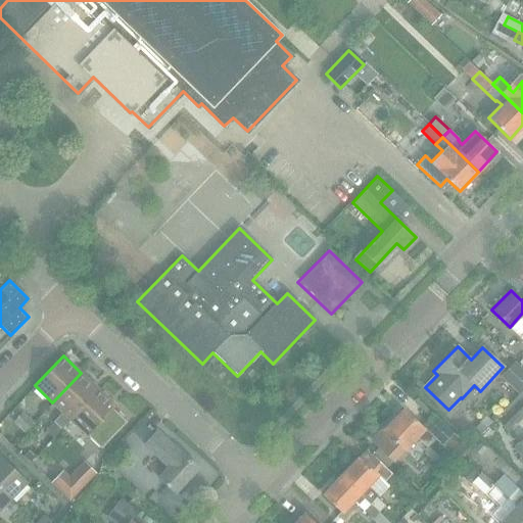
[(519,393),(522,388),(522,369),(515,362),(501,377),(519,393)]
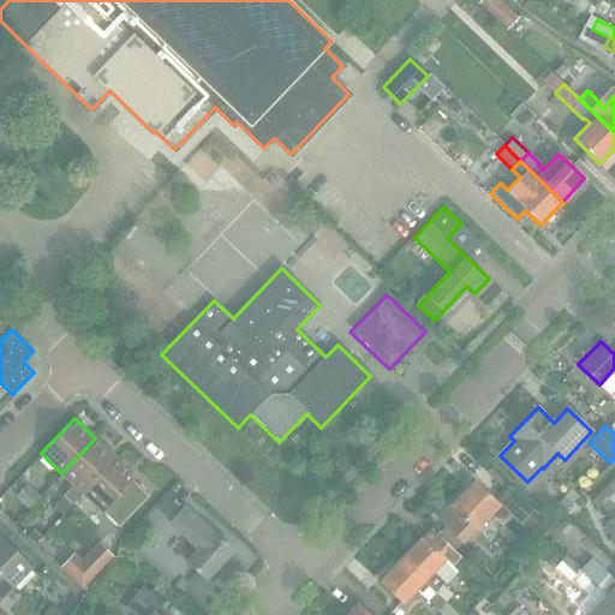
[(71,503),(82,493),(115,458),(95,439),(61,473),(73,484),(63,495),(53,506),(63,514),(71,503)]
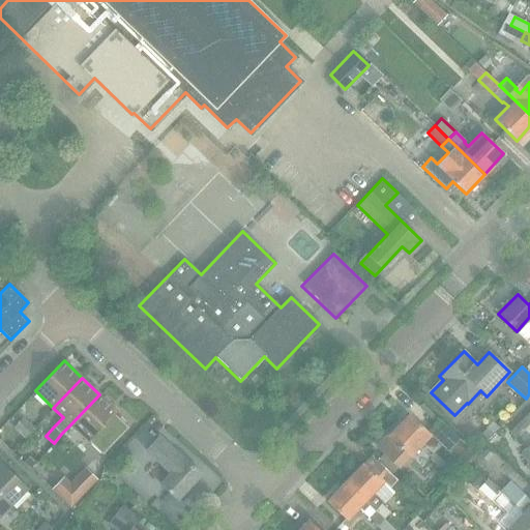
[(99,394),(70,424),(89,442),(89,441),(102,454),(128,427),(115,414),(117,411),(99,394)]
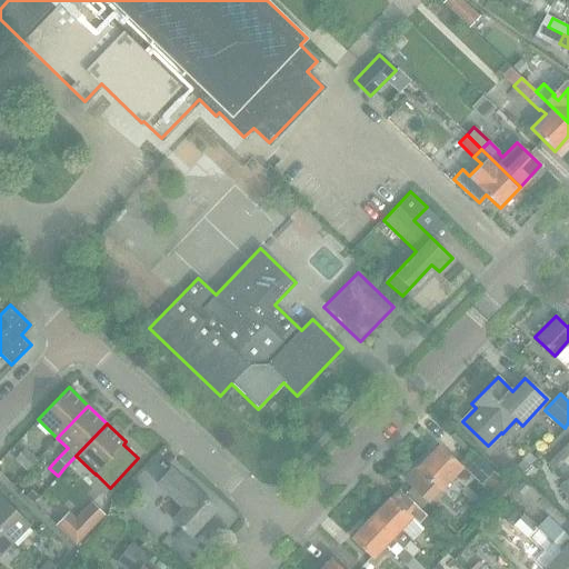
[(551,468),(568,450),(568,440),(547,463),(551,468)]
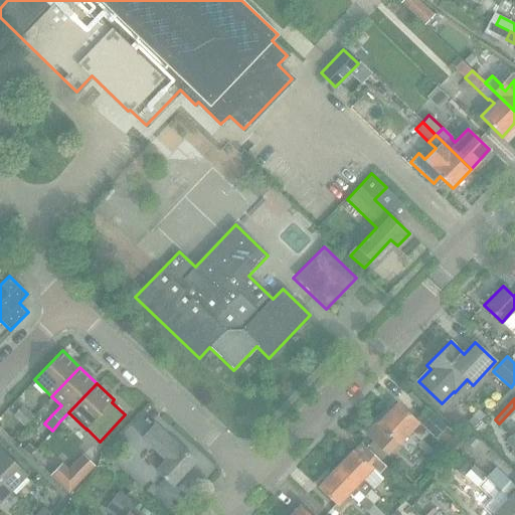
[(415,419),(396,402),(376,422),(397,443),(409,430),(419,440),(427,431),(451,452),(462,440),(426,407),(415,419)]
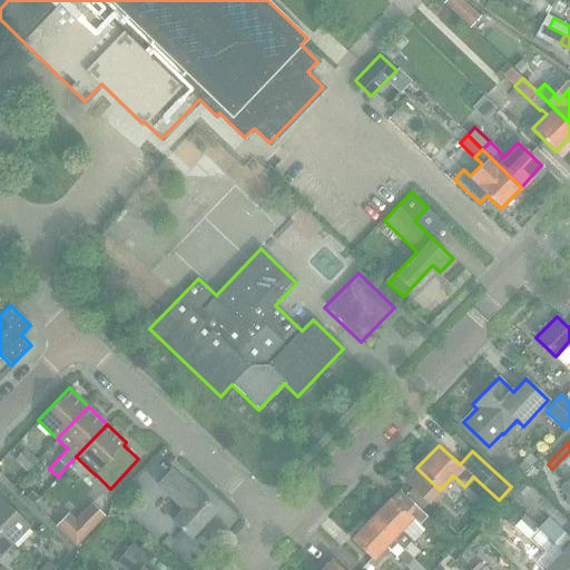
[(36,460),(26,450),(16,460),(26,471),(36,460)]
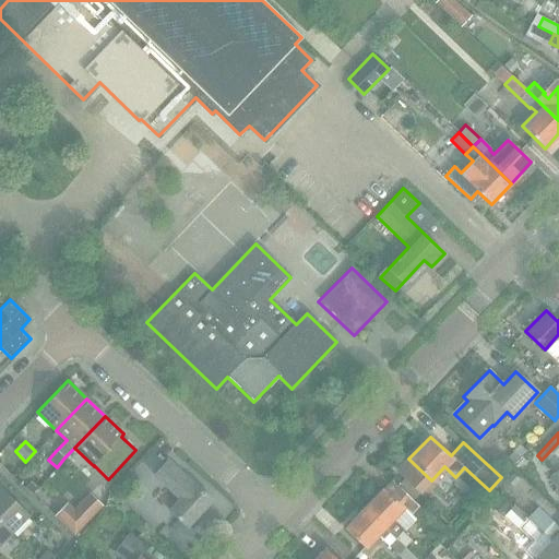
[(163,474),(171,482),(185,494),(169,510),(187,526),(188,525),(191,530),(203,516),(199,513),(212,499),(193,483),(193,484),(171,464),(163,474)]
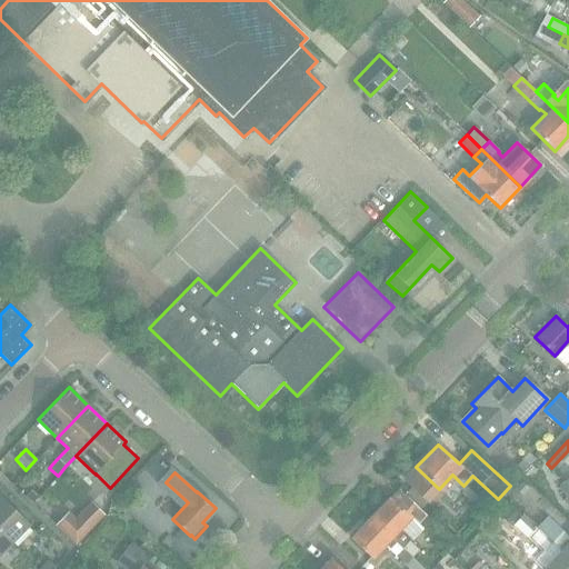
[(398,489),(390,498),(389,497),(369,517),(402,549),(422,528),(418,523),(427,516),(398,489)]
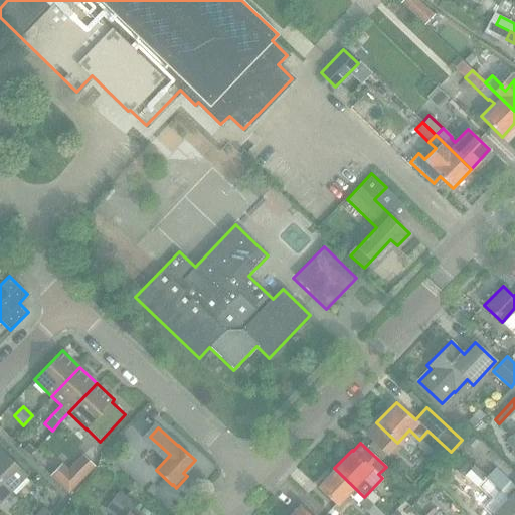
[(0,480),(11,490),(26,475),(0,449),(0,480)]
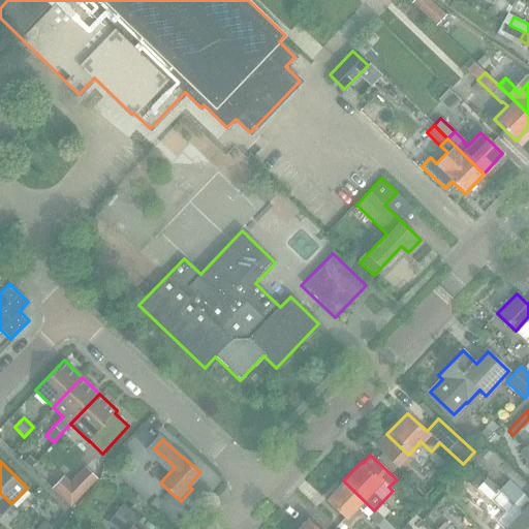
[(70,505),(96,478),(84,468),(69,483),(64,476),(53,489),(70,505)]
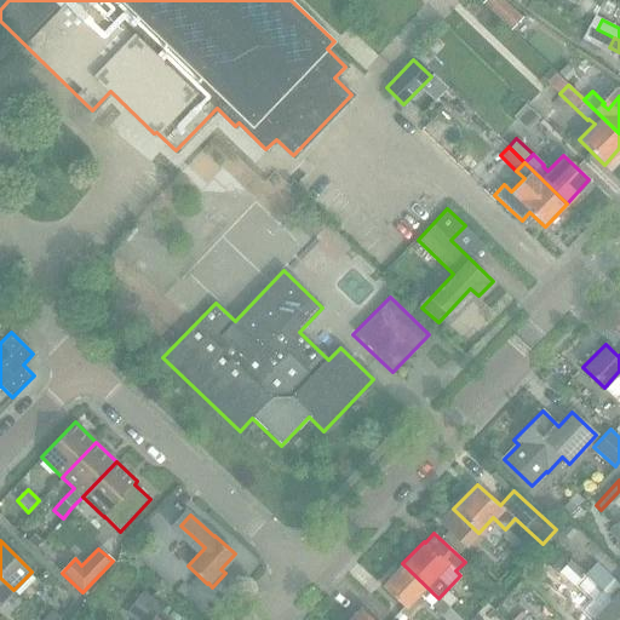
[(596,562),(585,573),(602,589),(613,578),(596,562)]
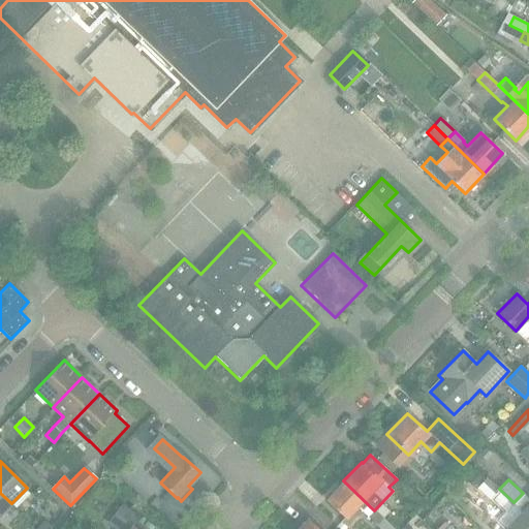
[(374,510),(343,480),(324,500),(345,520),(358,507),(375,525),(382,518),(374,510)]
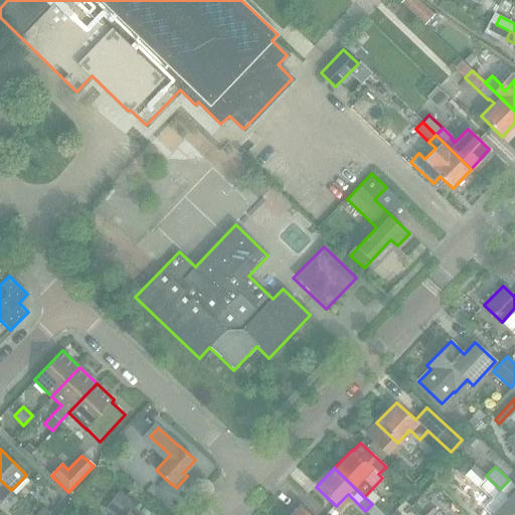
[(500,489),(486,476),(477,486),(490,499),(500,489)]
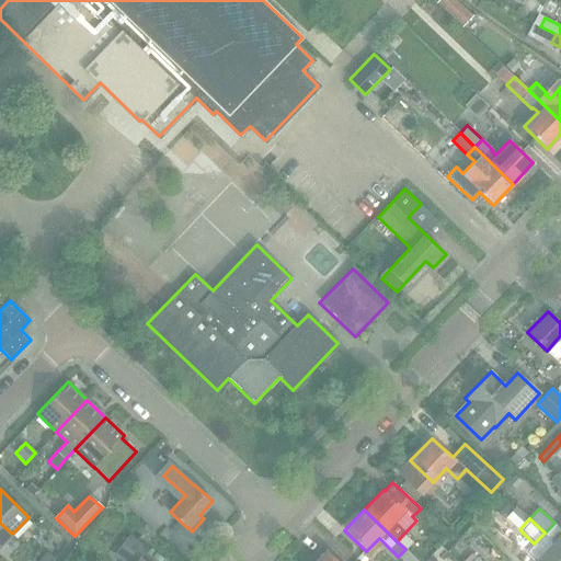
[(0,523),(0,546),(12,534),(0,523)]
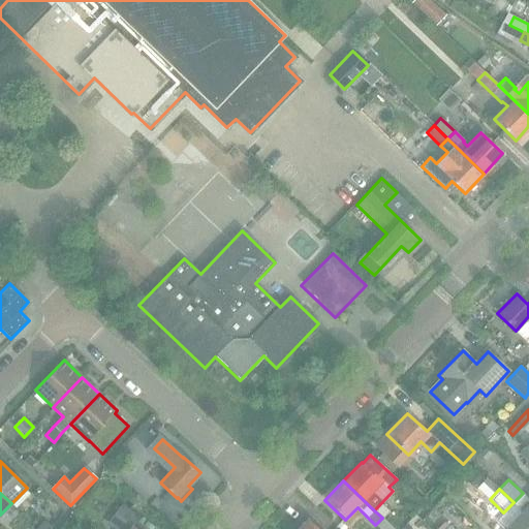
[(136,528),(133,526),(139,518),(122,503),(107,522),(116,528),(136,528)]
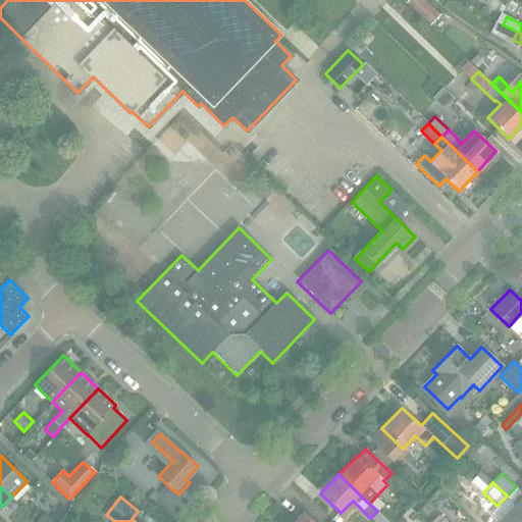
[(521,521),(521,511),(515,505),(498,521),(521,521)]
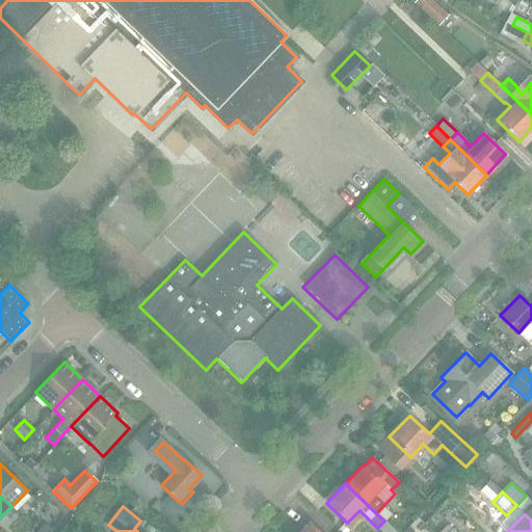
[(320,531),(310,522),(299,531),(320,531)]
